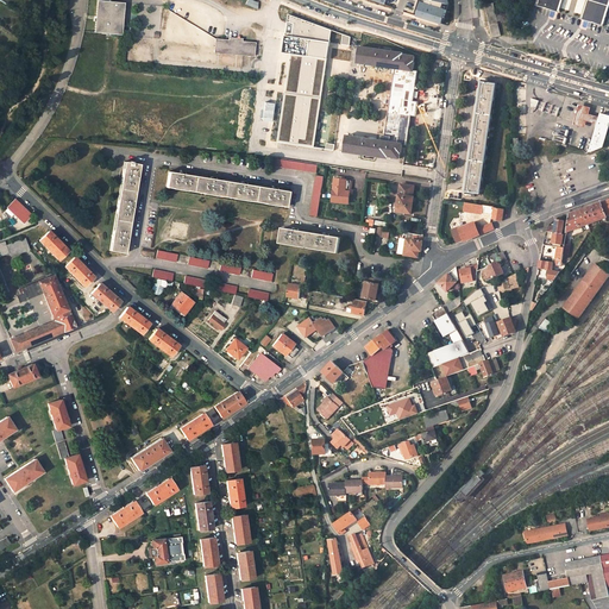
[(413,13),(443,23),(449,6),(447,0),(420,0),(421,4),(416,1),(413,13)]
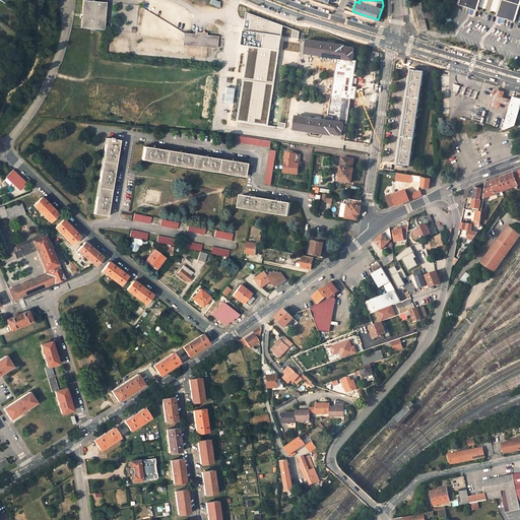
[(459,0),(458,5),(476,10),(479,0),(459,0)]
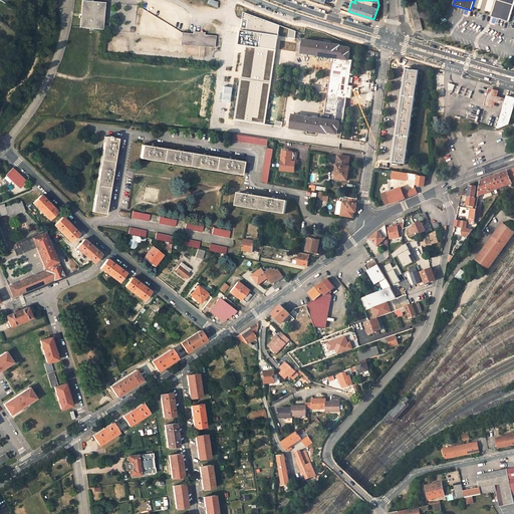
[(513,0),(497,0),(492,15),(492,17),(508,22),(513,3),(513,0)]
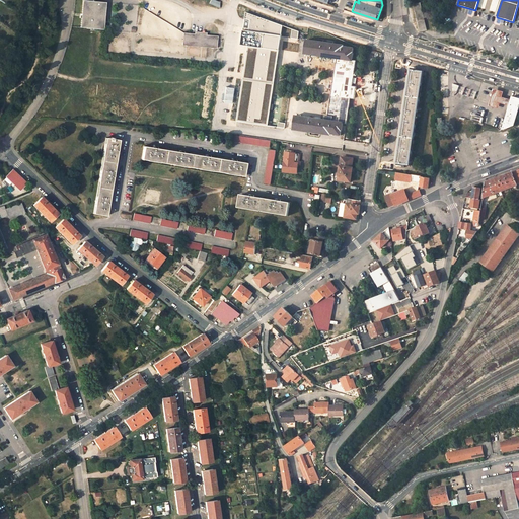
[(104,5),(81,3),(79,30),(102,32),(104,5)]
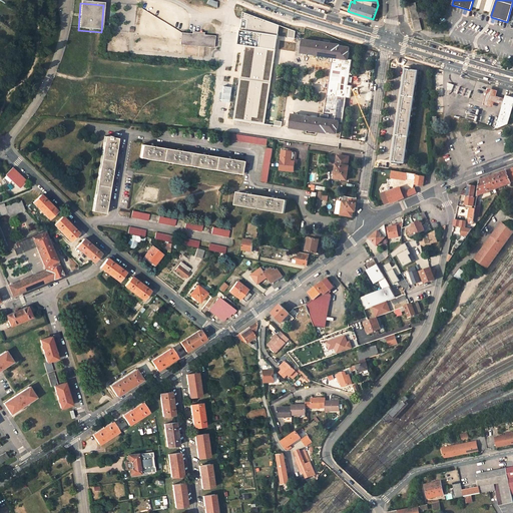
[(415,32),(422,31),(419,18),(431,18),(430,11),(418,12),(416,3),(409,4),(415,32)]
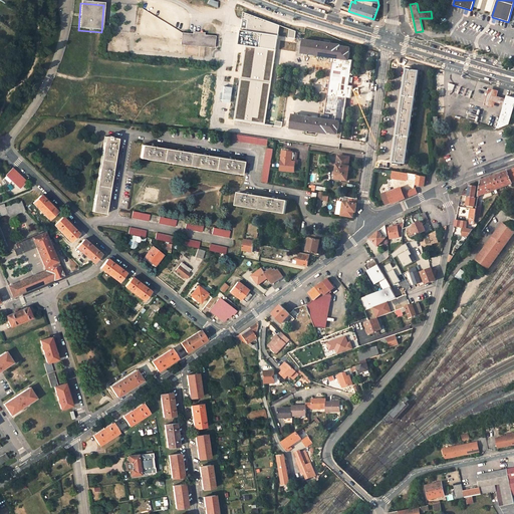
[(266,124),(279,20),(242,16),(238,45),(244,45),(235,120),(266,124)]
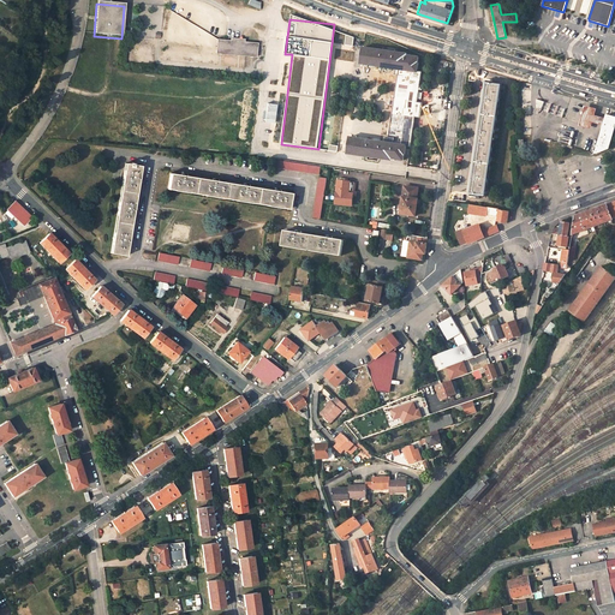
[(346,35),(344,45),(352,46),(354,37),(346,35)]
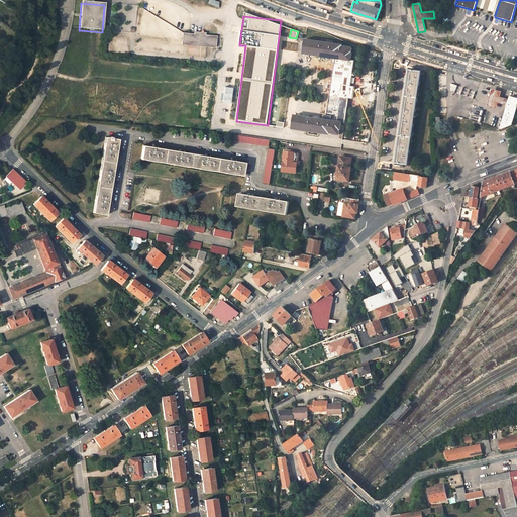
[(182,33),(181,45),(216,47),(217,36),(204,35),(204,33),(193,32),(193,34),(182,33)]
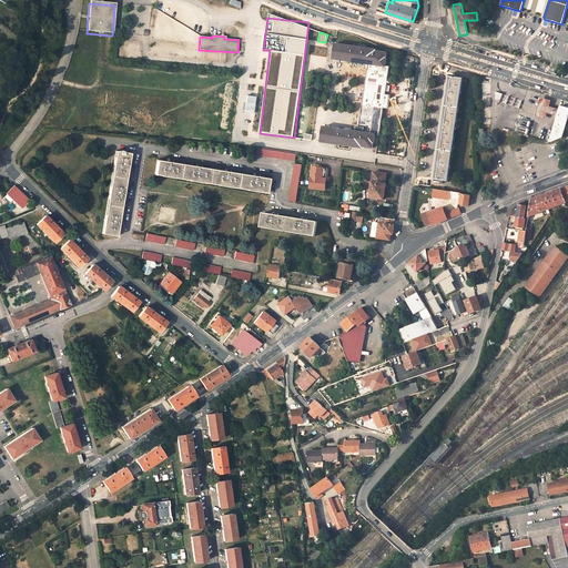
[(335,44),(333,59),(374,66),(368,95),(367,99),(366,98),(366,100),(367,100),(367,102),(368,102),(363,133),(323,127),(322,142),(364,148),(365,146),(373,148),(373,142),(374,143),(375,135),(379,135),(383,108),(385,94),(389,67),(386,67),(387,59),(386,59),(387,53),(378,52),(378,51),(335,44)]
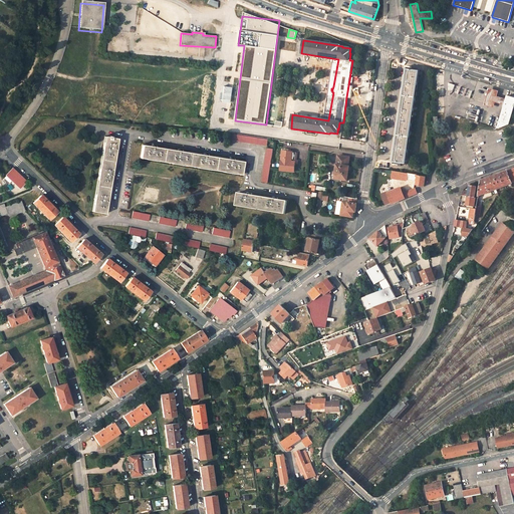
[(408,69),(394,162),(406,164),(420,70),(408,69)]
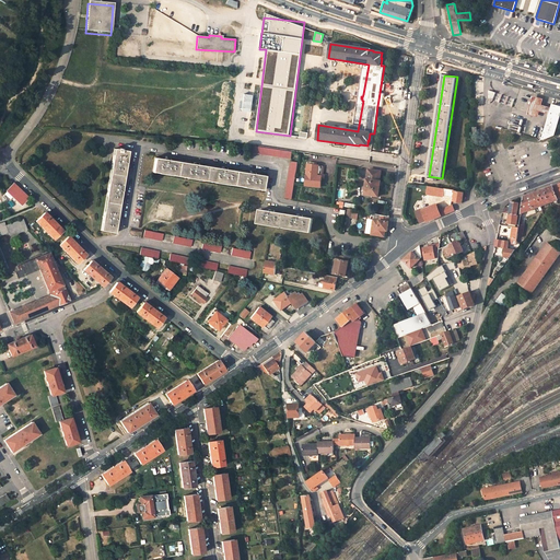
[(548,114),(549,108),(540,105),(543,100),(532,96),(527,115),(538,118),(539,112),(548,114)]
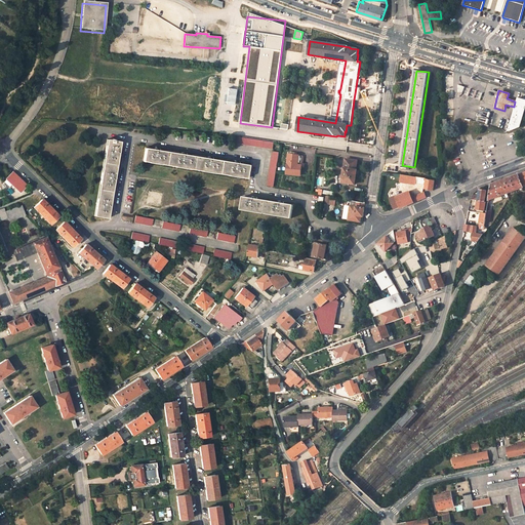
[(520,127),(524,109),(524,99),(516,97),(515,102),(514,107),(510,119),(506,132),(520,127)]
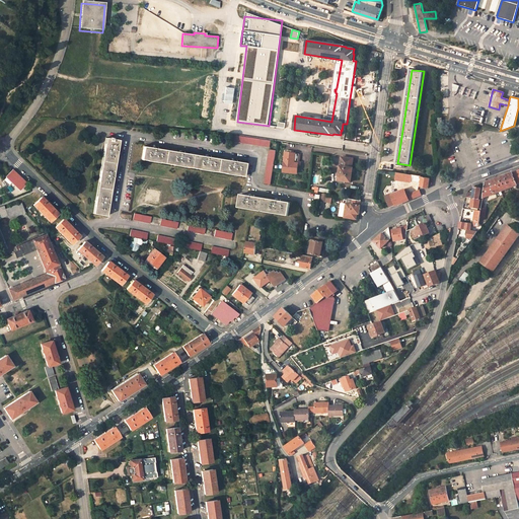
[(239,126),(238,134),(274,140),(276,131),(239,126)]
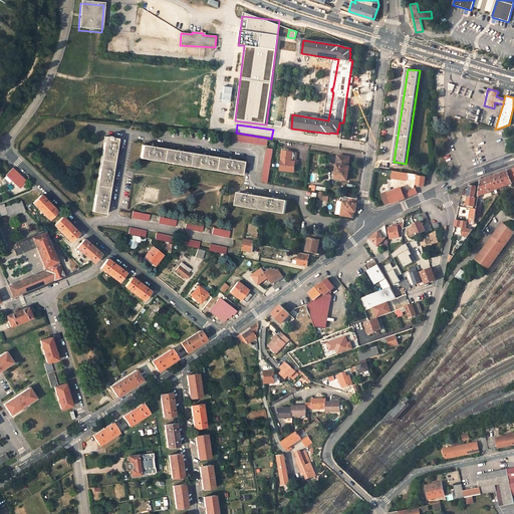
[(232,135),(231,141),(267,146),(268,140),(232,135)]
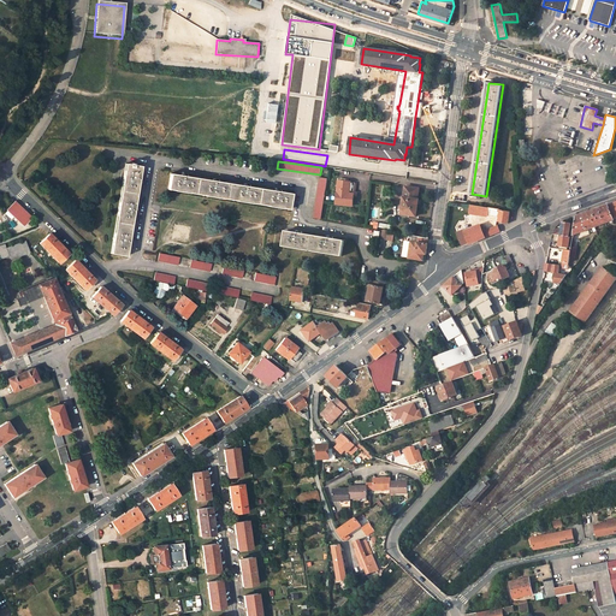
[(134,165),(134,164),(130,164),(130,165),(125,164),(111,253),(126,256),(129,244),(129,238),(134,213),(135,207),(138,183),(140,177),(141,166),(134,165)]
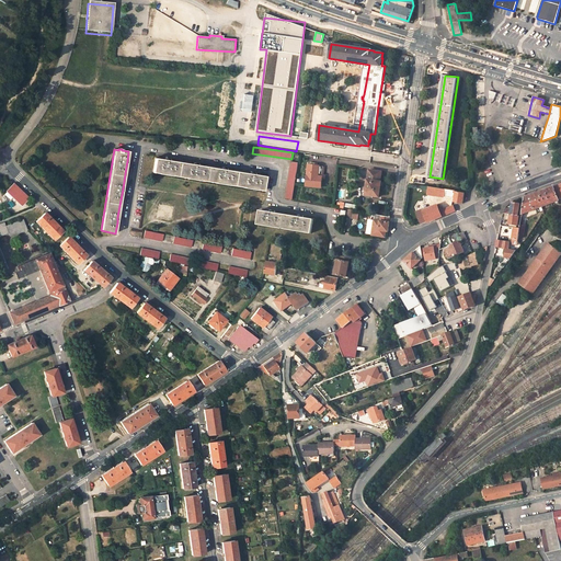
[(155,159),(152,173),(263,191),(265,176),(155,159)]
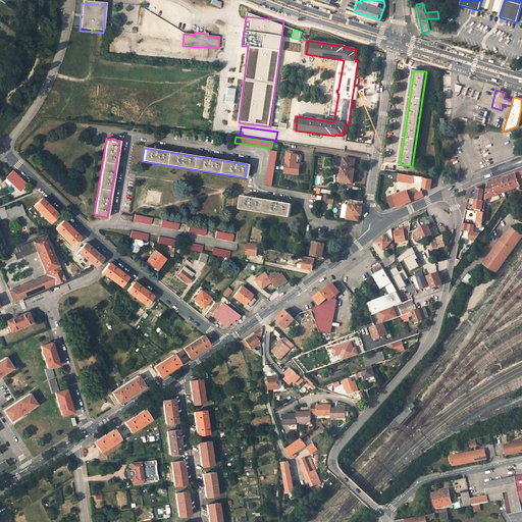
[(271,151),(265,185),(272,186),(277,152),(271,151)]
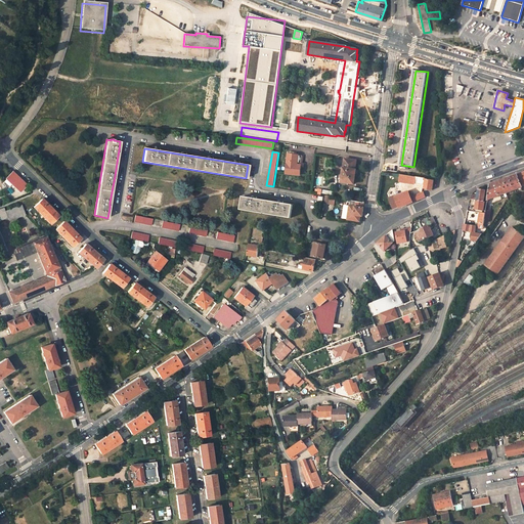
[(300,176),(302,166),(299,165),(300,156),(290,154),(287,174),(300,176)]
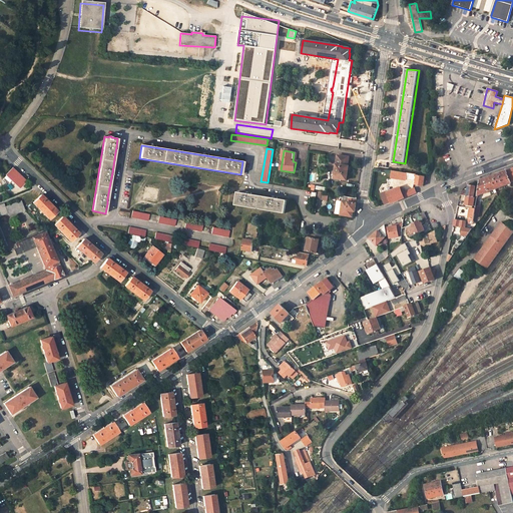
[(338,155),(334,177),(347,179),(349,166),(348,166),(349,157),(338,155)]
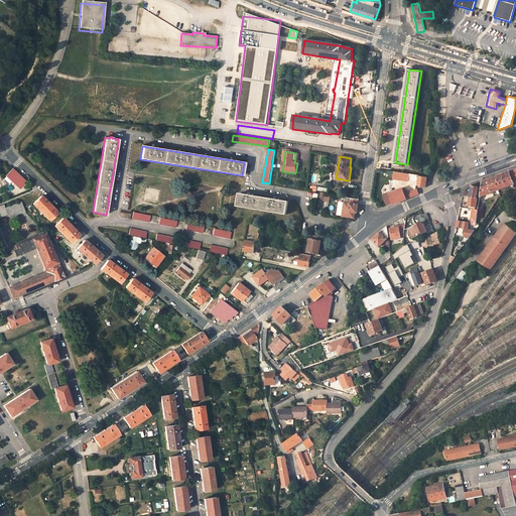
[(26,182),(13,169),(7,176),(20,188),(26,182)]
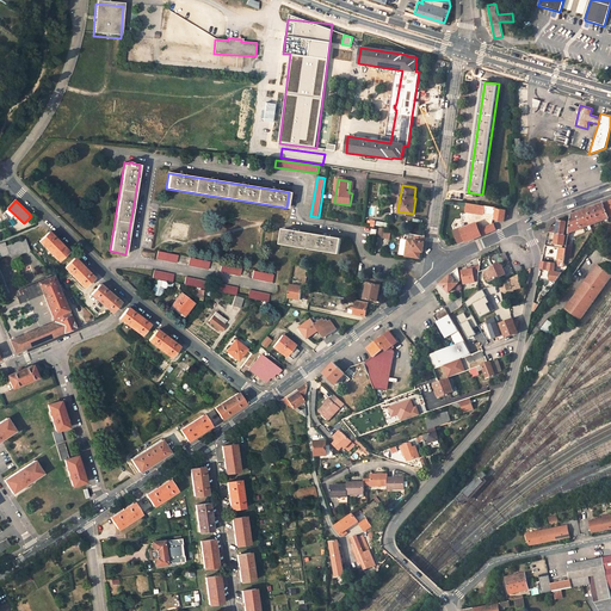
[(610,216),(610,201),(605,203),(573,214),(568,232),(608,217),(610,216)]
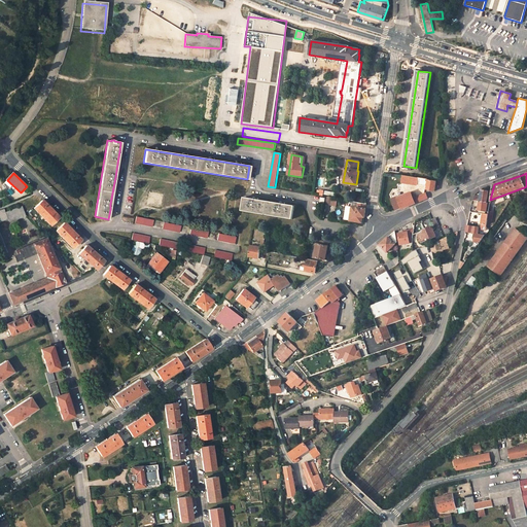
[(405,176),(402,184),(417,186),(417,183),(418,178),(405,176)]
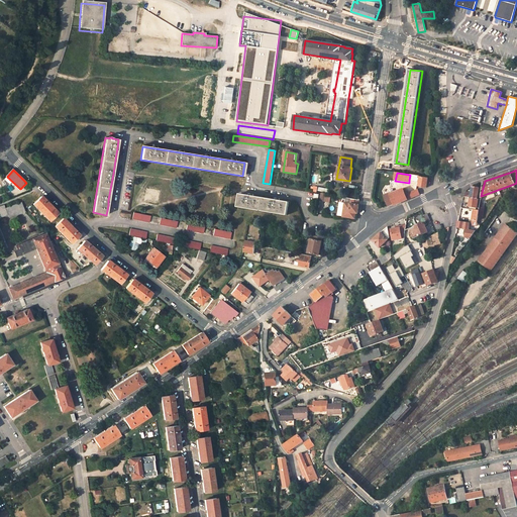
[(411,175),(410,181),(419,182),(419,186),(426,187),(427,177),(420,176),(419,176),(411,175)]
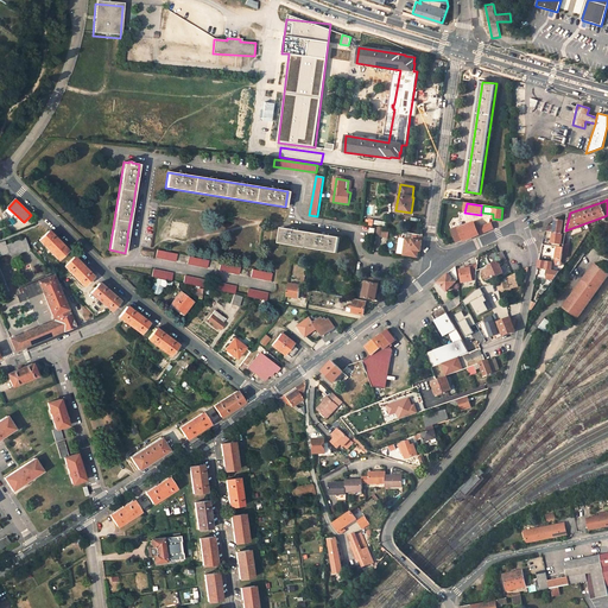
[(545,232),(553,232),(562,233),(563,220),(556,219),(556,225),(549,225),(545,232)]
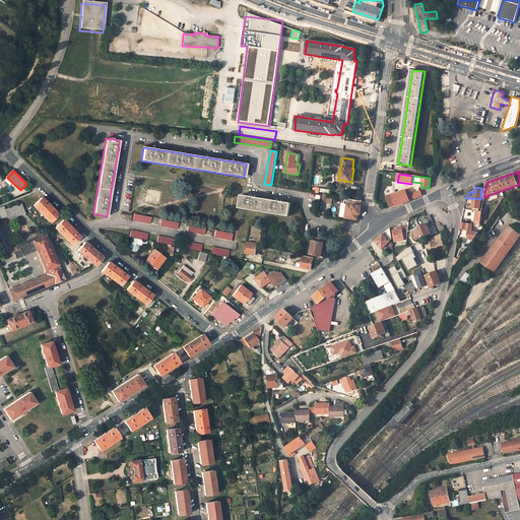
[(411,194),(407,195),(405,190),(393,195),(392,194),(387,197),(391,207),(396,205),(397,206),(421,195),(419,191),(411,194)]
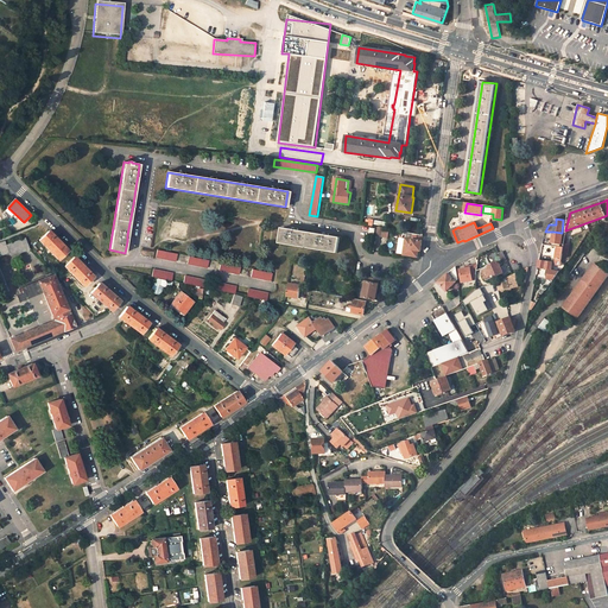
[(298,232),(292,230),(282,228),(279,244),(337,253),(340,238),(329,236),(322,235),(298,232)]
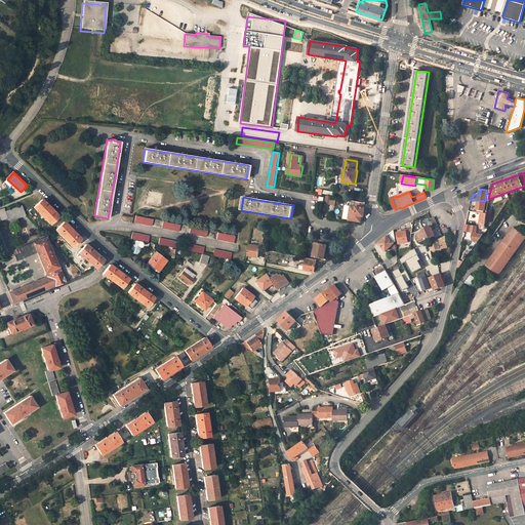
[(324,204),(334,206),(336,200),(326,197),(324,204)]
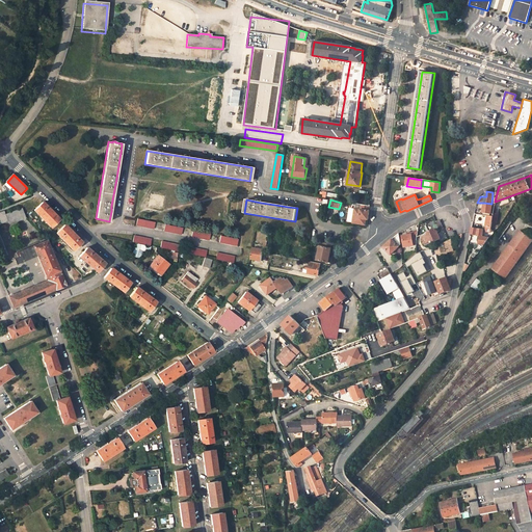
[(34,210),(51,227),(59,219),(42,202),(34,210)]
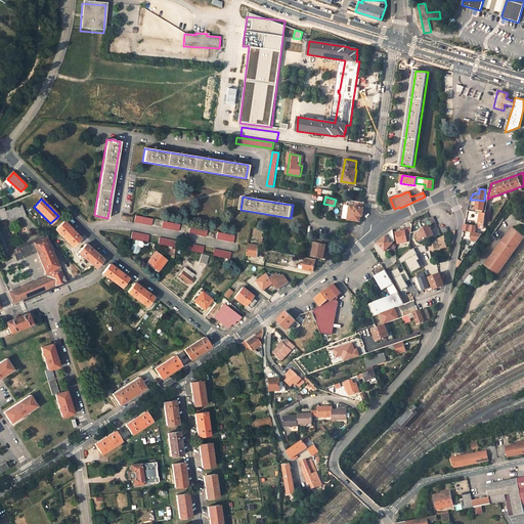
[(348,200),(348,202),(350,203),(348,219),(359,221),(360,216),(362,216),(364,203),(348,200)]
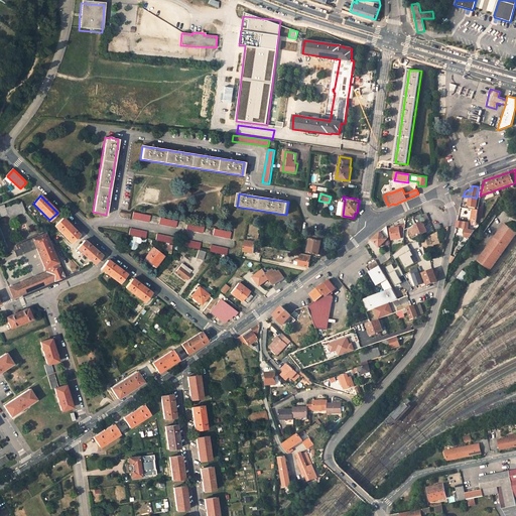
[(469,206),(479,207),(479,205),(480,200),(480,198),(477,198),(470,197),(469,206)]
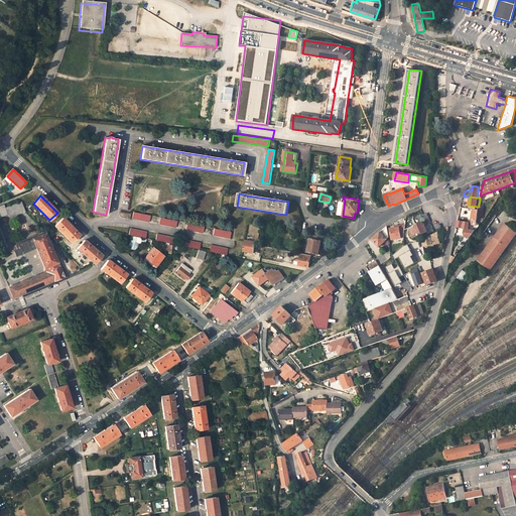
[(6,208),(9,217),(23,211),(20,203),(6,208)]
